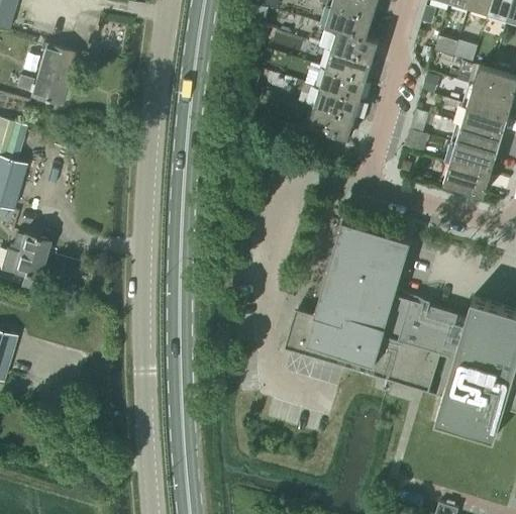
[(15,0),(0,0),(0,28),(5,30),(15,0)]
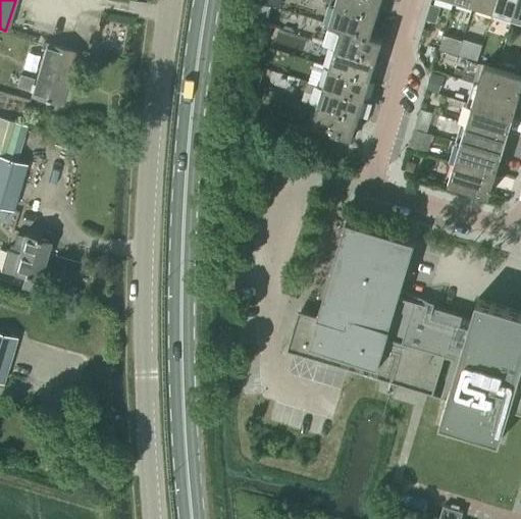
[(321,0),(321,3),(334,6),(376,19),(381,0),(321,0)]
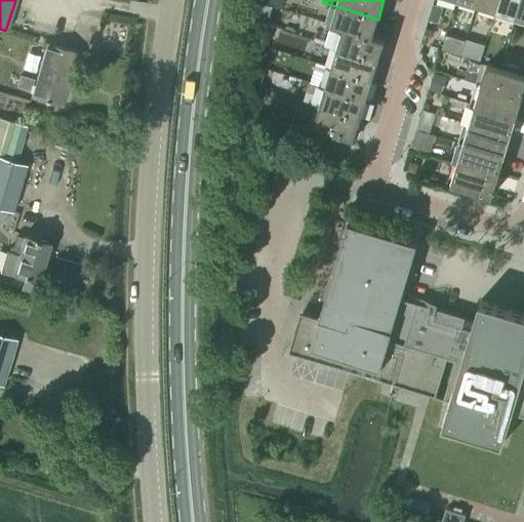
[(477,0),(476,5),(495,11),(498,0),(477,0)]
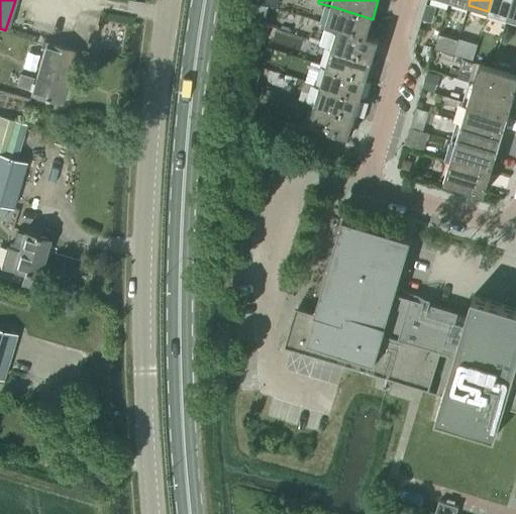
[(491,0),(488,11),(507,17),(512,0),(491,0)]
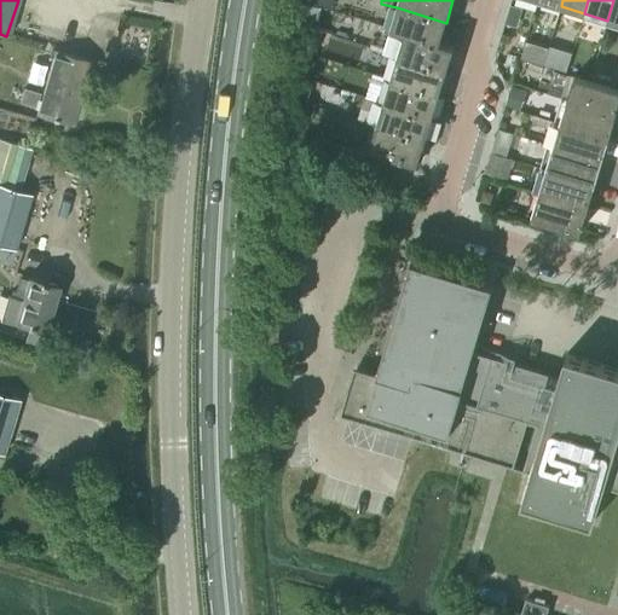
[(617,0),(613,0),(607,21),(617,23),(617,0)]
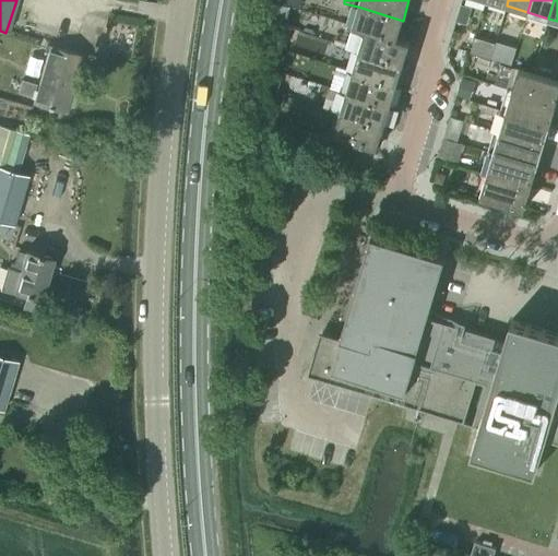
[(403,21),(358,7),(352,28),(365,32),(396,42),(403,21)]
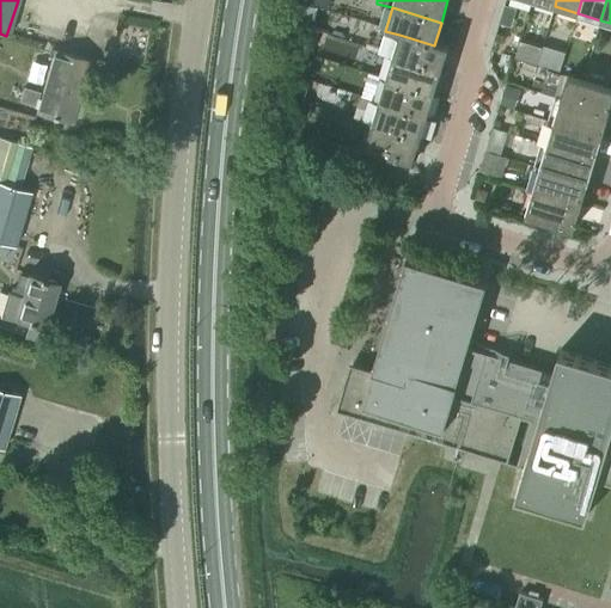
[(392,57),(440,72),(447,49),(434,45),(399,35),(392,57)]
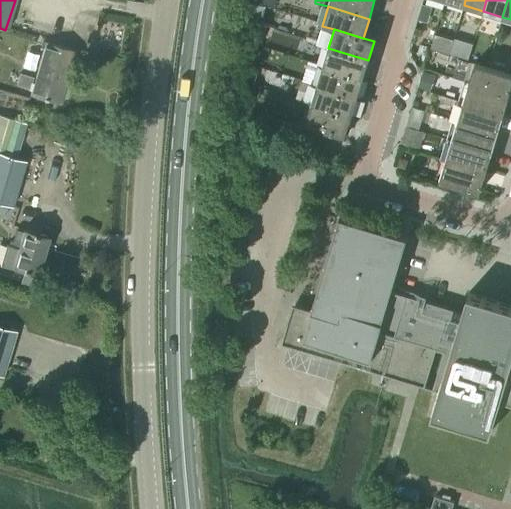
[(45,44),(40,61),(34,80),(19,75),(15,86),(31,91),(29,96),(59,105),(75,53),(45,44)]
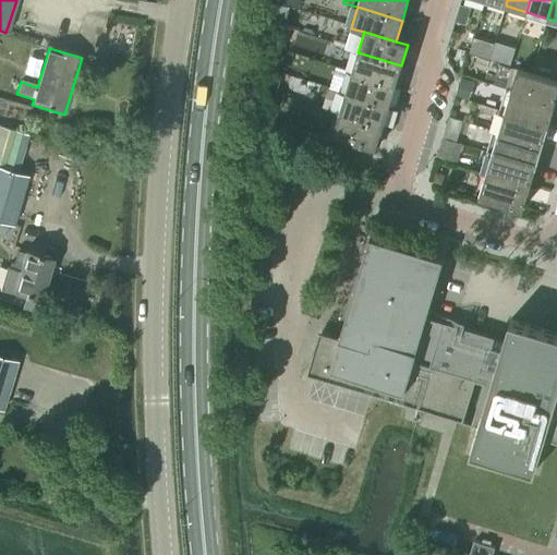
[(352,73),(395,86),(401,65),(358,52),(352,73)]
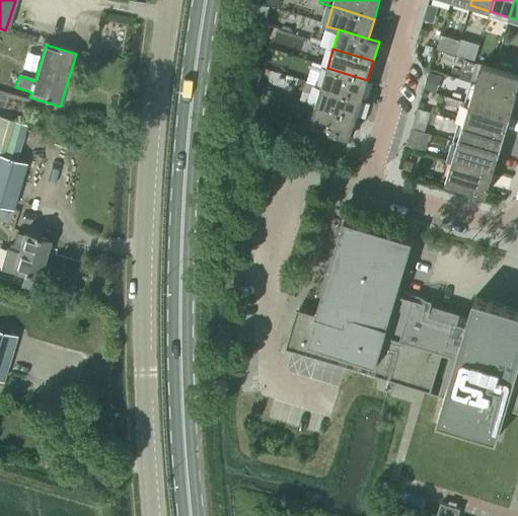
[(475,85),(515,97),(517,88),(517,76),(482,65),(475,85)]
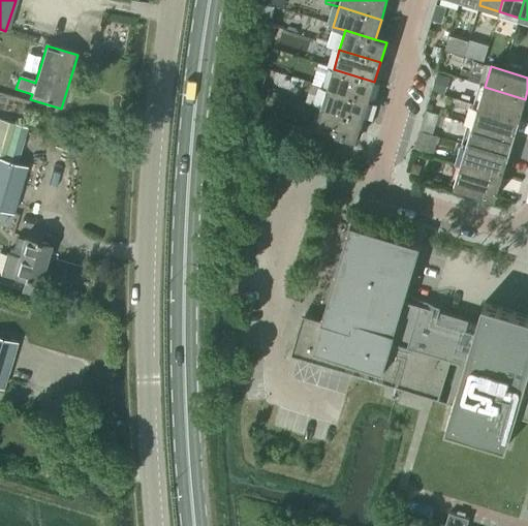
[(328,89),(368,102),(374,82),(334,69),(328,89)]
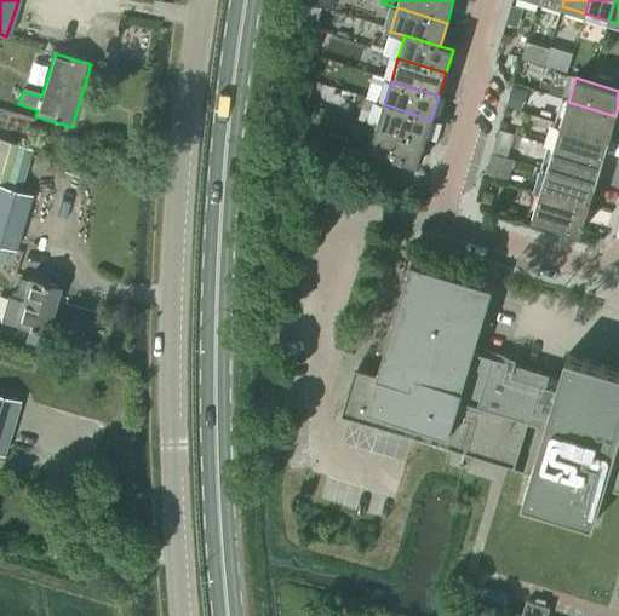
[(511,88),(505,108),(521,111),(526,92),(511,88)]
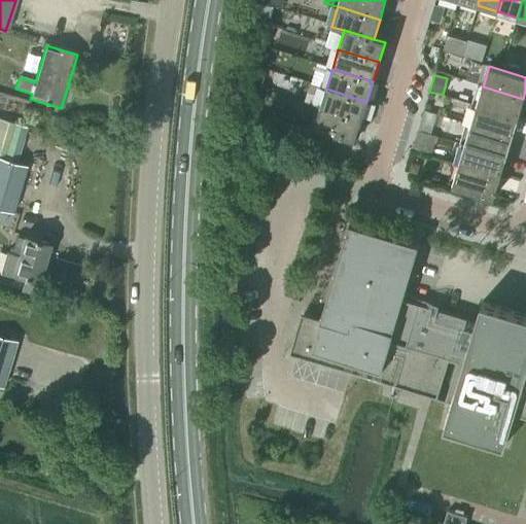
[(477,107),(517,118),(523,99),(483,86),(477,107)]
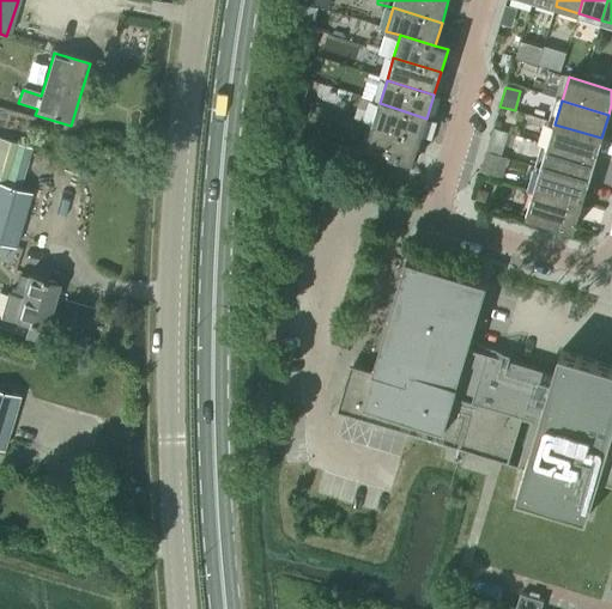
[(373,126),(420,140),(426,119),(380,103),(373,126)]
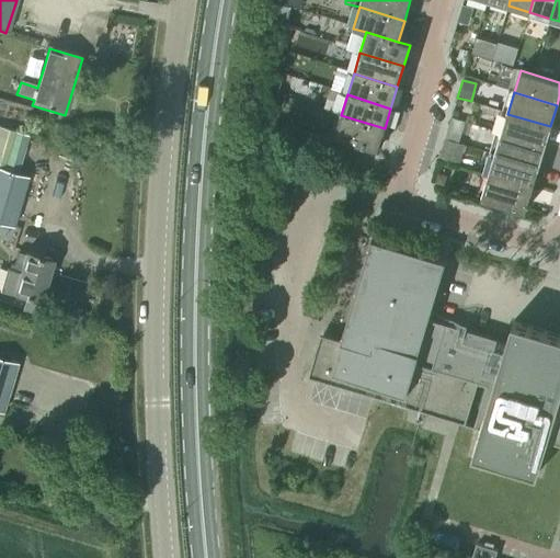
[(502,135),(545,148),(550,126),(507,114),(502,135)]
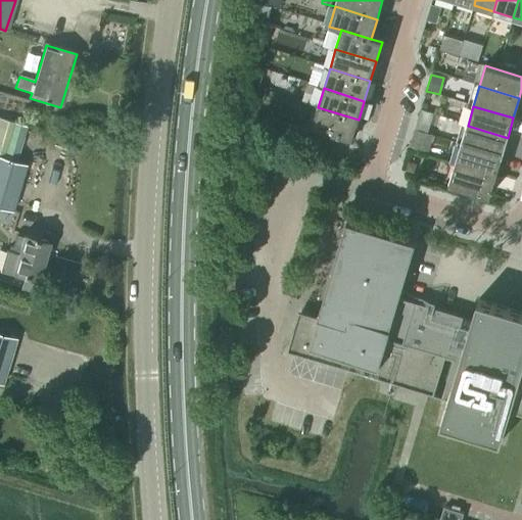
[(359,120),(318,107),(312,128),(352,140),(359,120)]
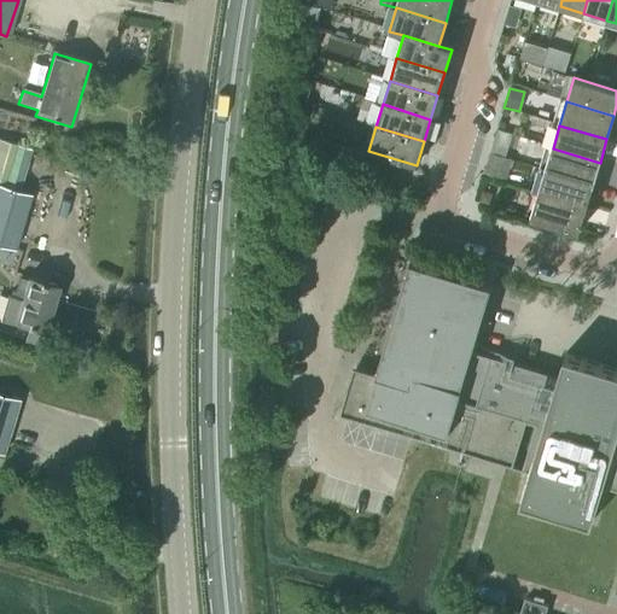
[(0,185),(18,192),(30,151),(0,140),(0,185)]
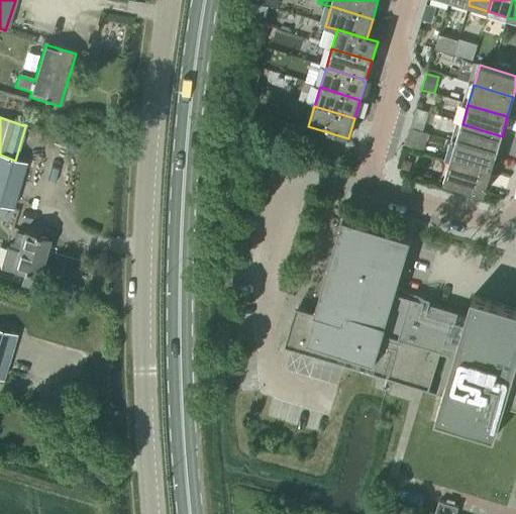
[(456,143),(496,156),(502,136),(462,124),(456,143)]
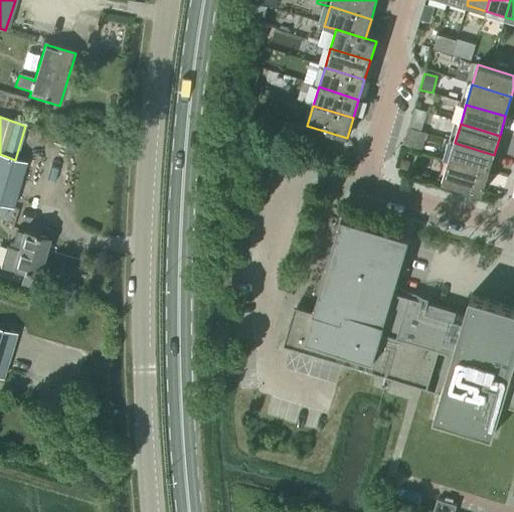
[(449,162),(488,174),(494,155),(455,143),(449,162)]
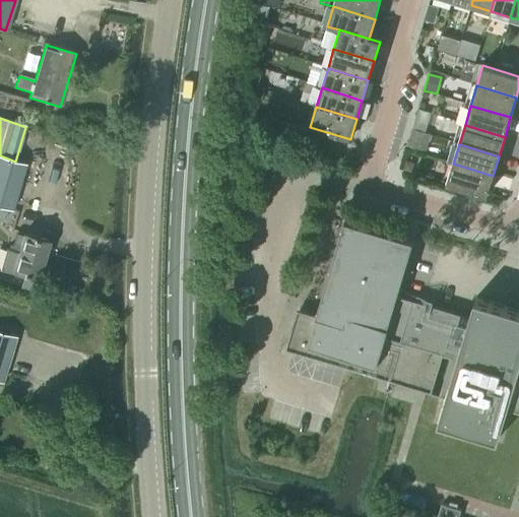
[(15,162),(0,155),(0,207),(11,211),(25,165),(15,162)]
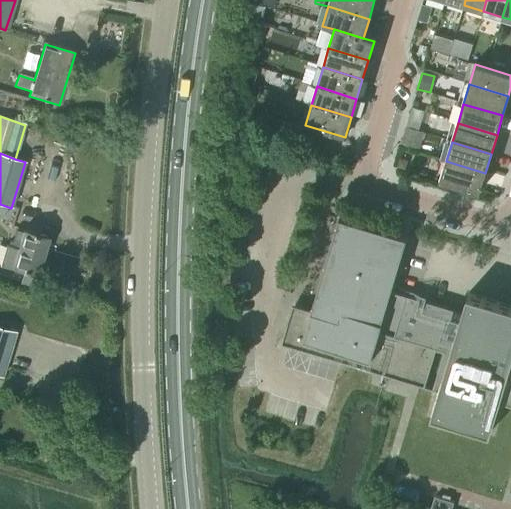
[(398,159),(396,168),(406,171),(408,162),(398,159)]
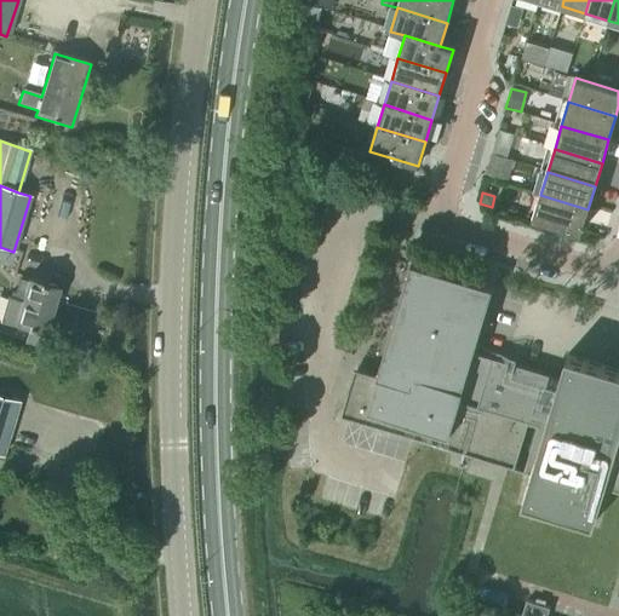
[(588,209),(540,195),(533,219),(580,234),(588,209)]
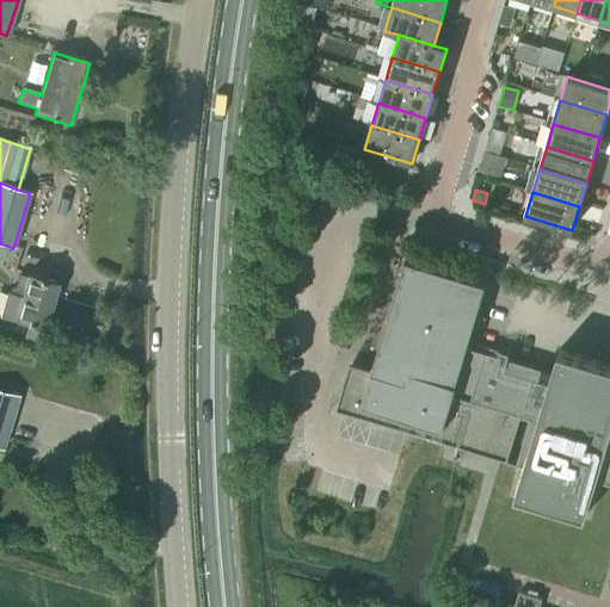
[(350,365),(336,412),(506,463),(516,432),(521,416),(472,402),(486,354),(467,350),(485,285),(405,261),(371,372),(350,365)]
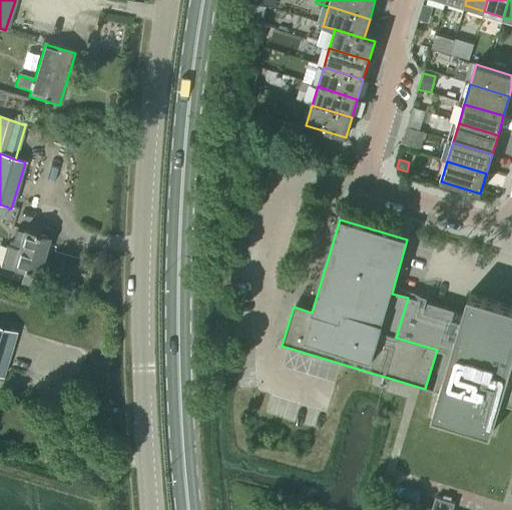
[(0,265),(12,269),(37,276),(48,238),(23,231),(23,234),(15,231),(10,248),(5,247),(0,265)]
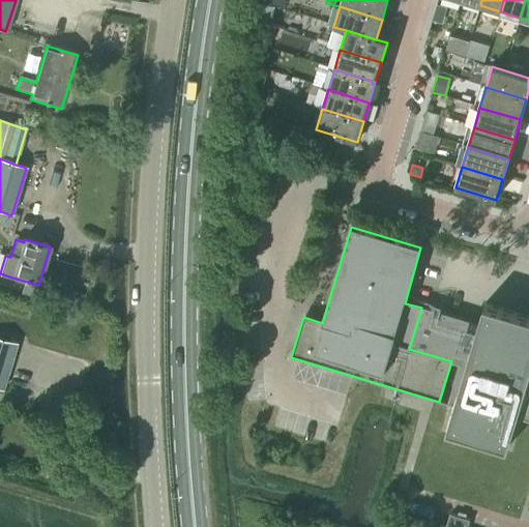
[(421,308),(409,349),(451,361),(447,375),(439,402),(453,406),(446,430),(507,449),(518,414),(528,417),(528,513),(528,515),(528,318),(483,304),(478,323),(421,306),(421,308)]
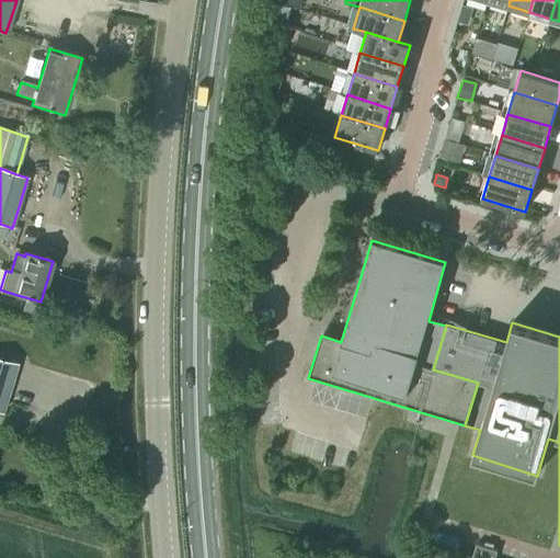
[(0,413),(1,414),(15,363),(0,357),(0,413)]
